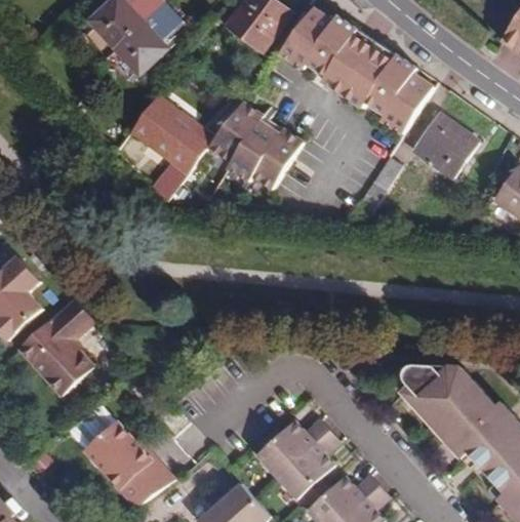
[(184,22),(163,0),(127,0),(125,2),(123,0),(113,0),(91,21),(141,74),(168,48),(162,41),(184,22)]
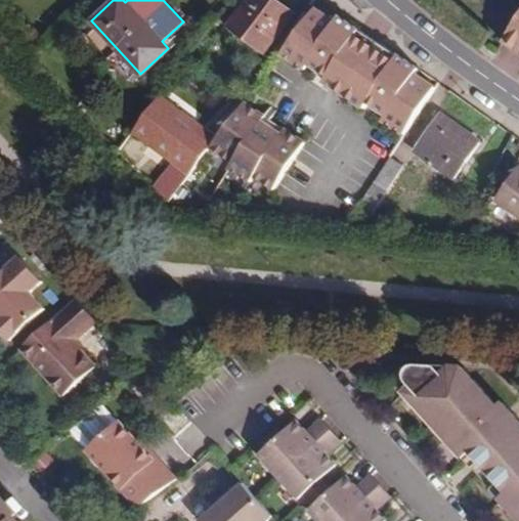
[(291,10),(275,0),(243,0),(225,25),(233,31),(256,47),(261,51),(291,10)]
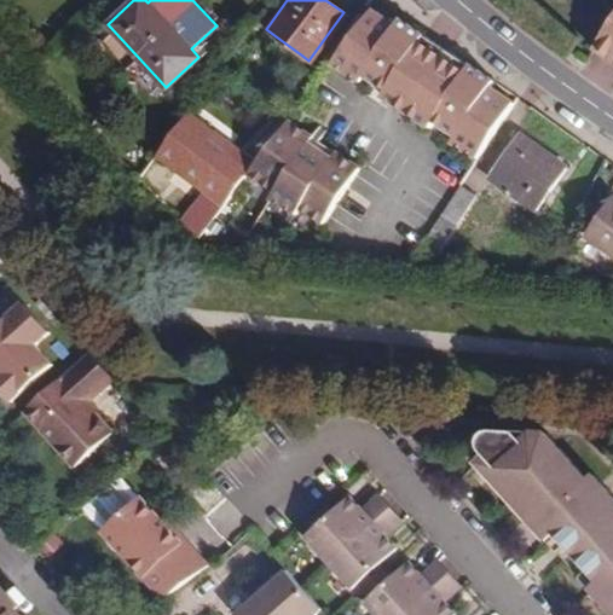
[(392,23),(369,7),(329,62),(356,81),(360,75),(382,92),(416,40),(421,33),(395,17),(392,23)]
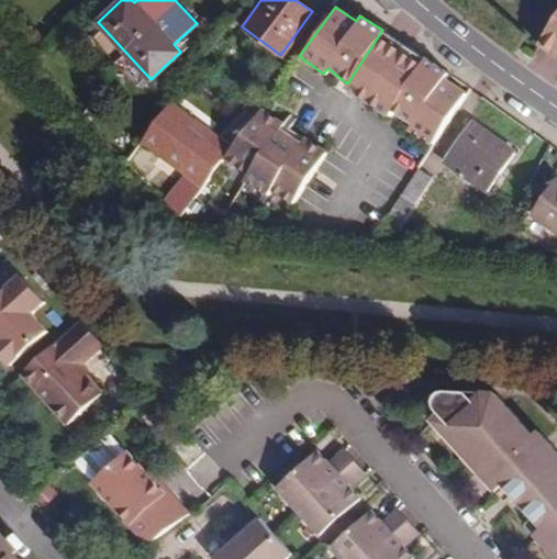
[(556,11),(538,40),(556,52),(556,11)]
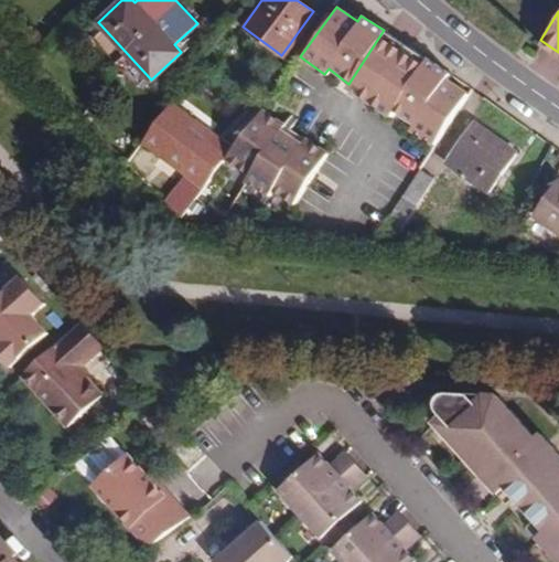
[(276,51),(251,33),(244,44),(268,62),(276,51)]
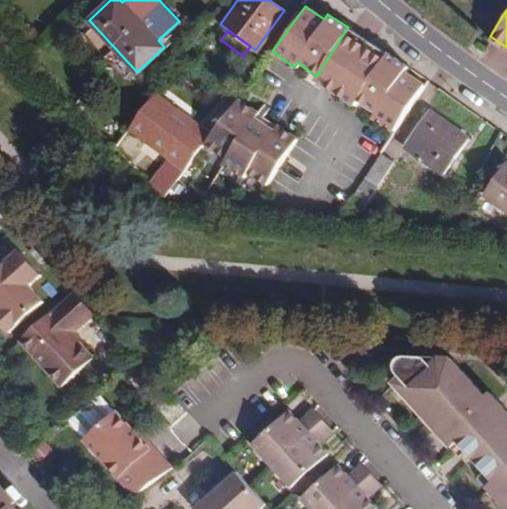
[(363,44),(344,33),(316,76),(314,79),(332,90),(363,44)]
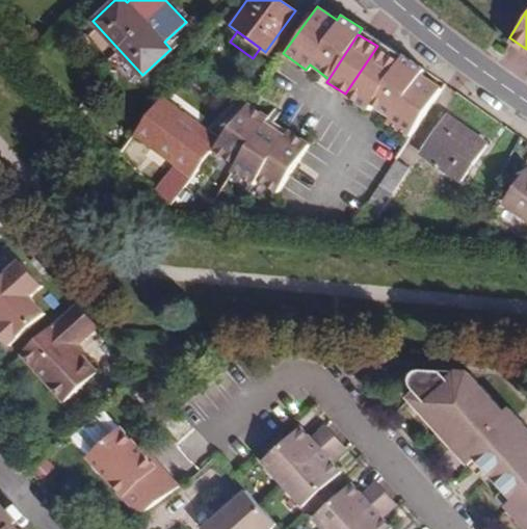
[(397,59),(377,46),(345,94),(366,108),(370,103),(389,115),(385,121),(406,134),(437,89),(418,73),(421,69),(400,54),(397,59)]
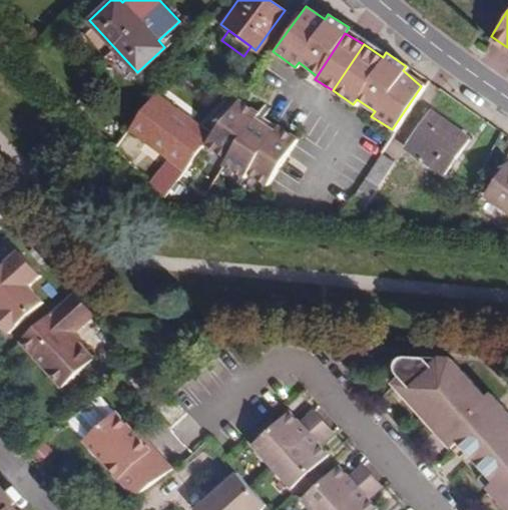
[(202,142),(208,134),(152,92),(126,127),(141,138),(144,134),(162,147),(159,151),(166,156),(148,182),(161,195),(202,142)]
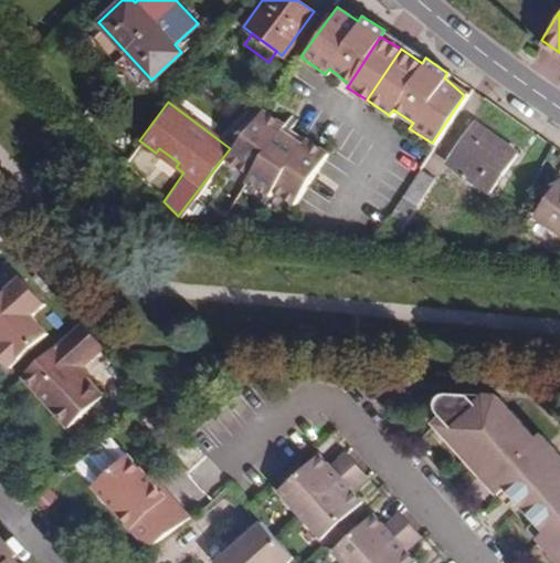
[(261,108),(230,148),(223,157),(247,174),(244,179),(266,195),(271,189),(292,202),(325,152),(303,137),(298,143),(278,128),(282,123),(261,108)]
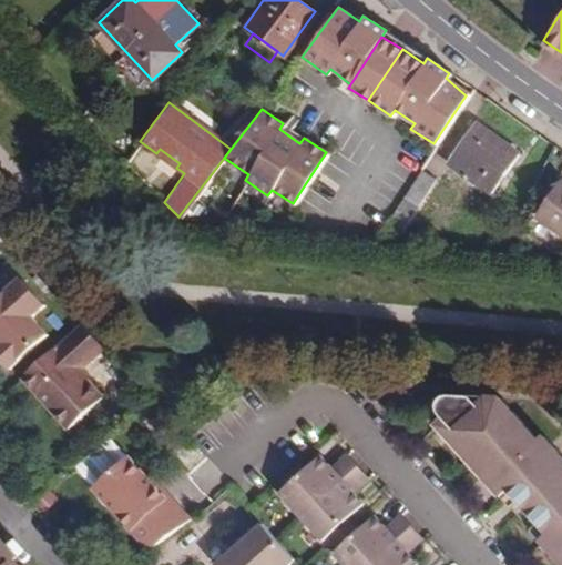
[(515,152),(471,121),(443,160),(488,191),(515,152)]
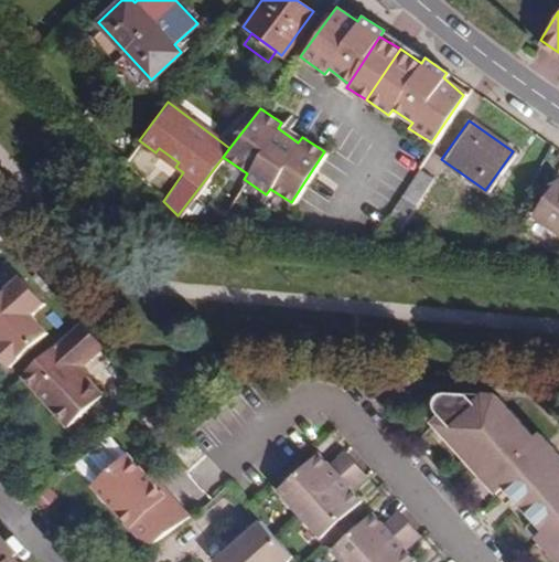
[(302,137),(281,123),(278,128),(298,142),(302,137)]
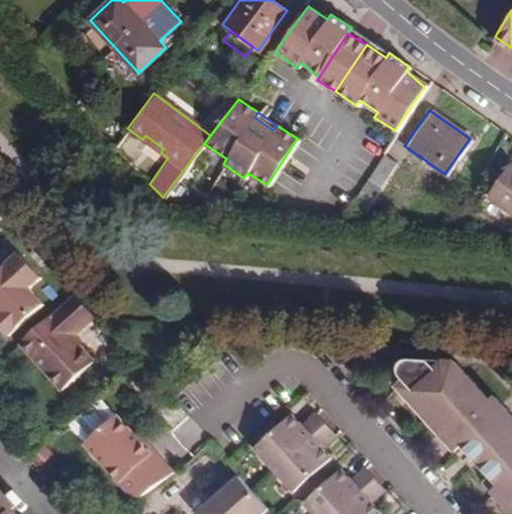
[(164,148),(145,135),(142,139),(161,152),(164,148)]
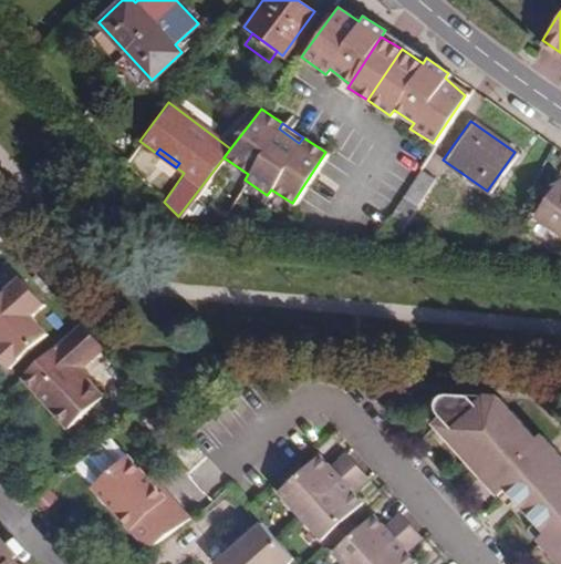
[(430,176),(417,167),(373,236),(392,237),(430,176)]
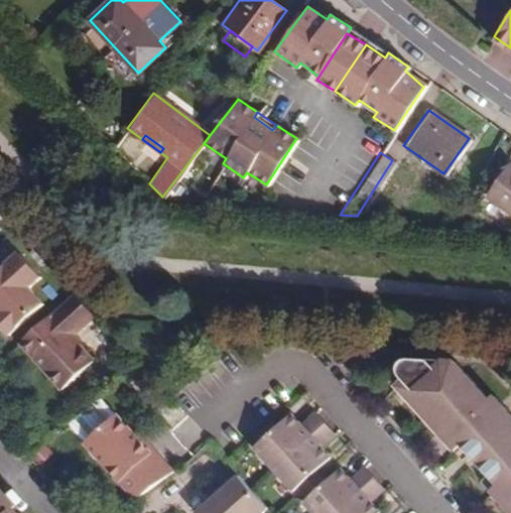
[(510,163),(508,162),(485,195),(510,213),(510,163)]
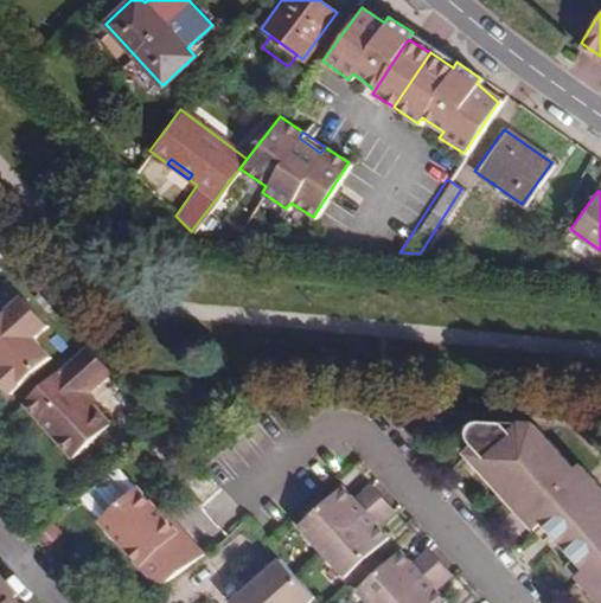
[(0,385),(7,393),(48,357),(31,338),(45,325),(19,296),(0,313),(0,385)]
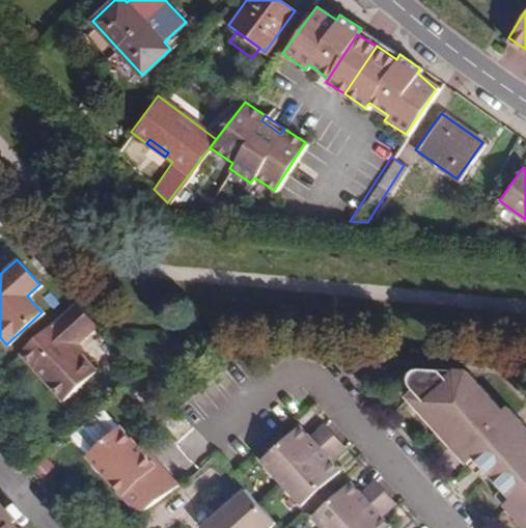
[(95,324),(74,301),(18,351),(61,399),(93,370),(72,344),(95,324)]
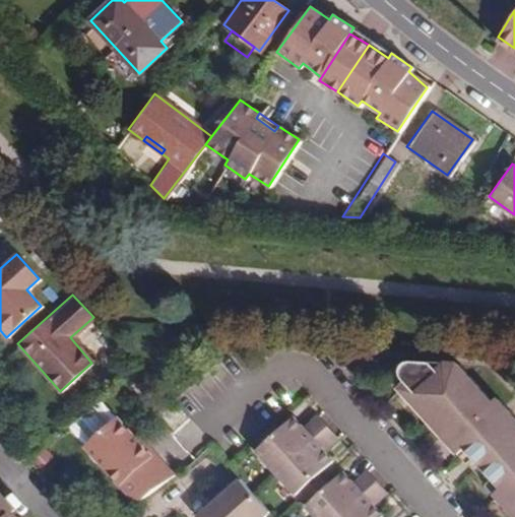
[(514,516),(514,418),(495,396),(491,401),(455,362),(414,360),(401,364),(398,369),(402,381),(409,389),(403,394),(457,454),(463,449),(478,465),(472,471),(496,496),(502,491),(508,498),(502,503),(514,516)]
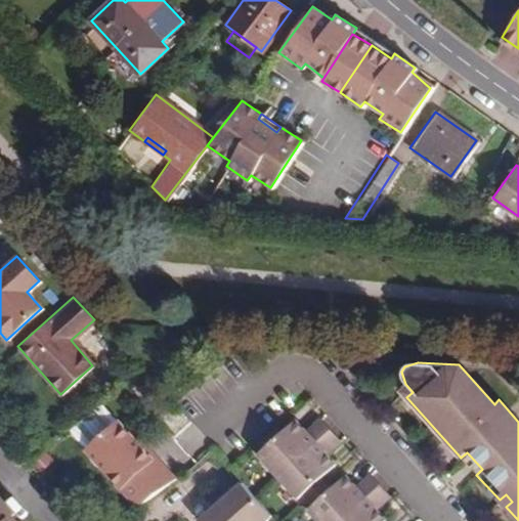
[(413,392),(405,384),(400,390),(406,397),(413,392)]
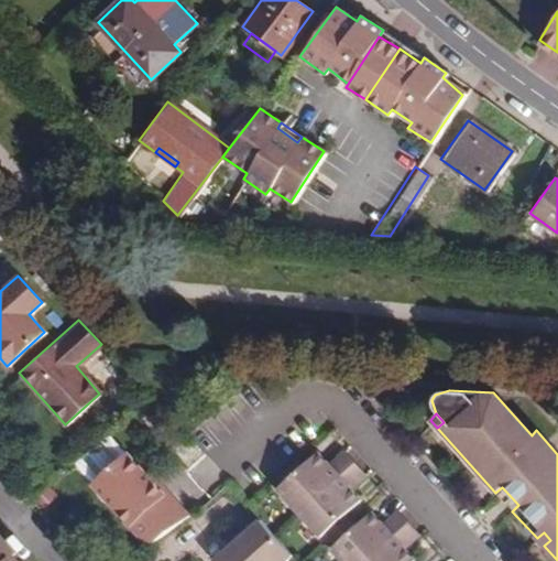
[(74,466),(89,483),(123,452),(108,435),(74,466)]
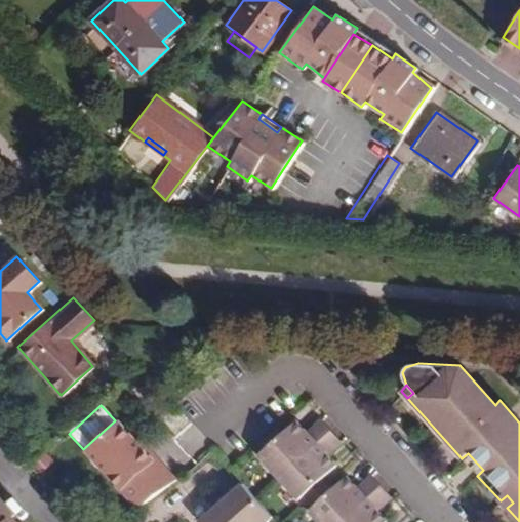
[(275,475),(327,428),(318,417),(304,430),(293,419),(278,433),(275,436),(269,430),(255,443),(262,450),(256,454),(275,475)]
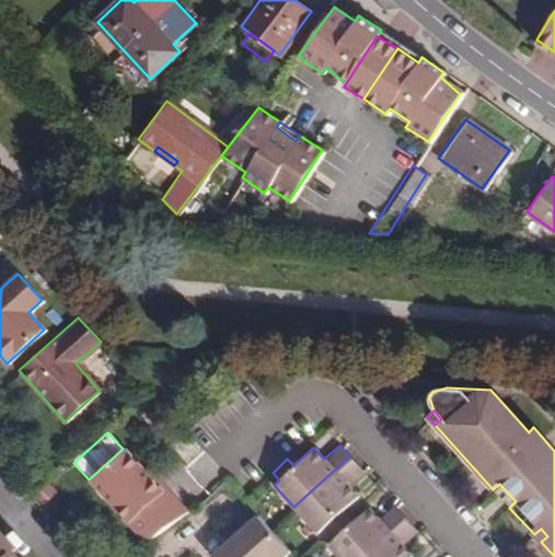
[(89,479),(145,541),(182,513),(141,470),(123,449),(89,479)]
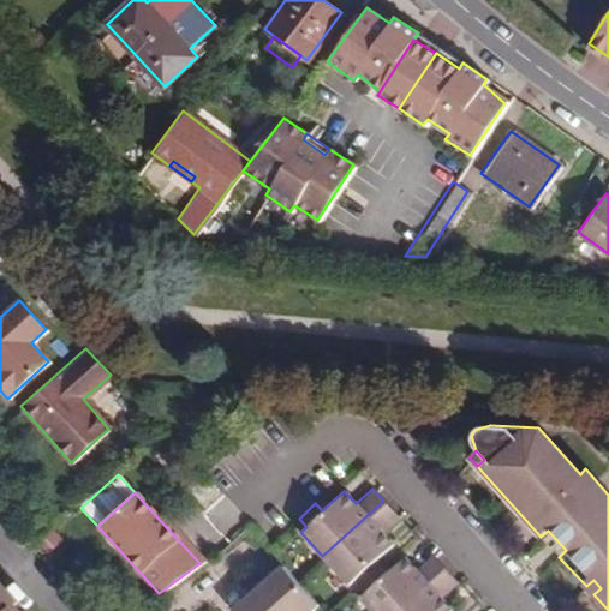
[(326,507),(320,499),(315,503),(322,510),(326,507)]
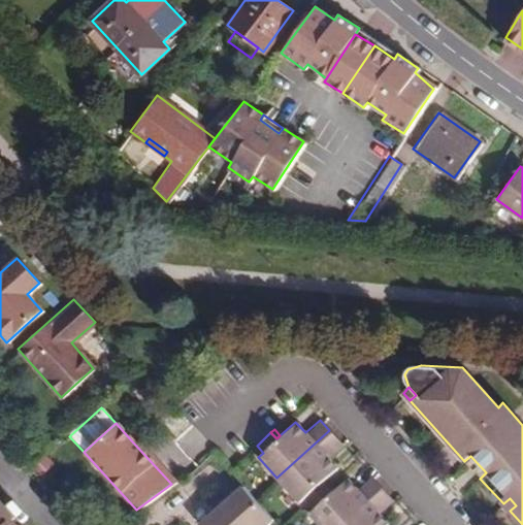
[(340,443),(329,430),(276,478),(297,500),(302,495),(307,501),(321,489),(317,484),(320,481),(335,466),(326,455),(340,443)]
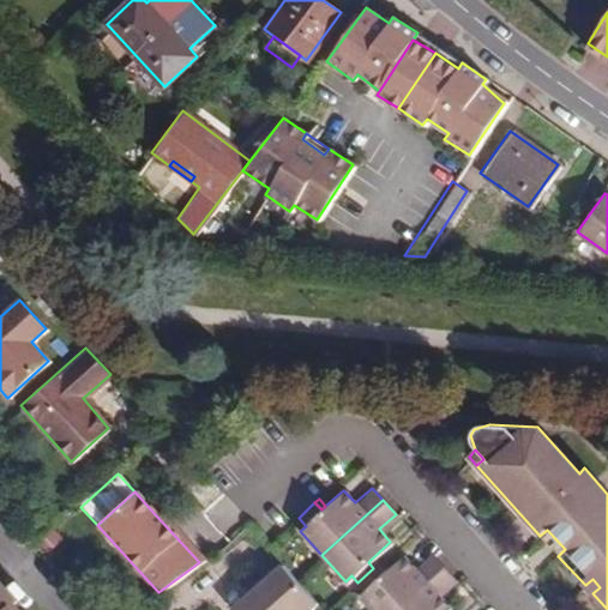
[(155,514),(199,562),(204,559),(160,509),(155,514)]
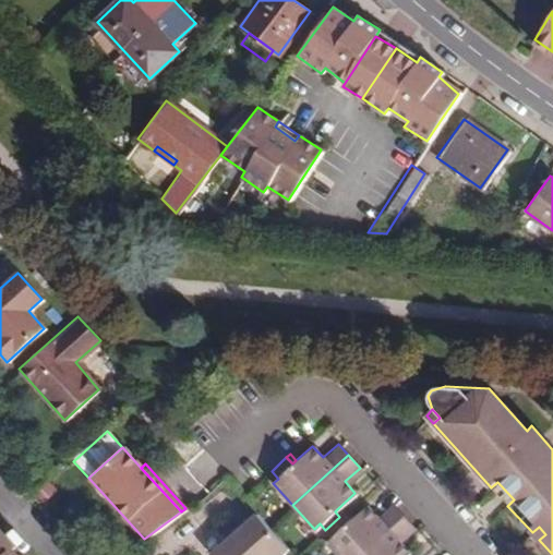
[(514,499),(497,482),(491,487),(507,506),(514,499)]
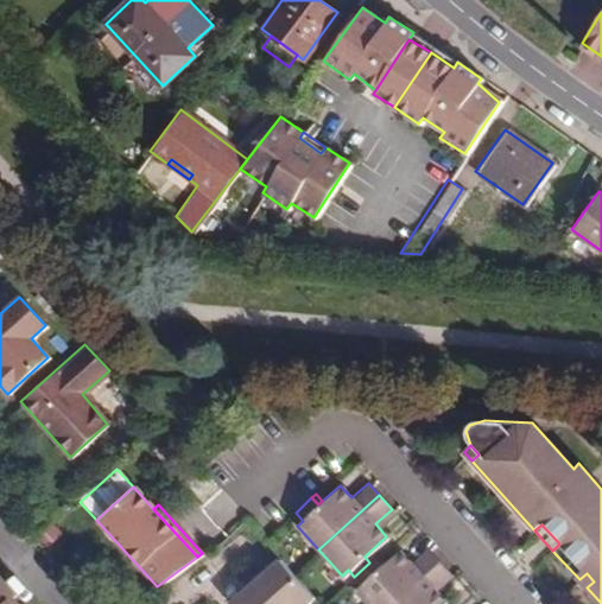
[(371,563),(369,563),(354,577),(360,584),(354,590),(367,603),(387,603),(437,560),(426,548),(410,563),(398,550),(380,566),(376,570),(371,563)]
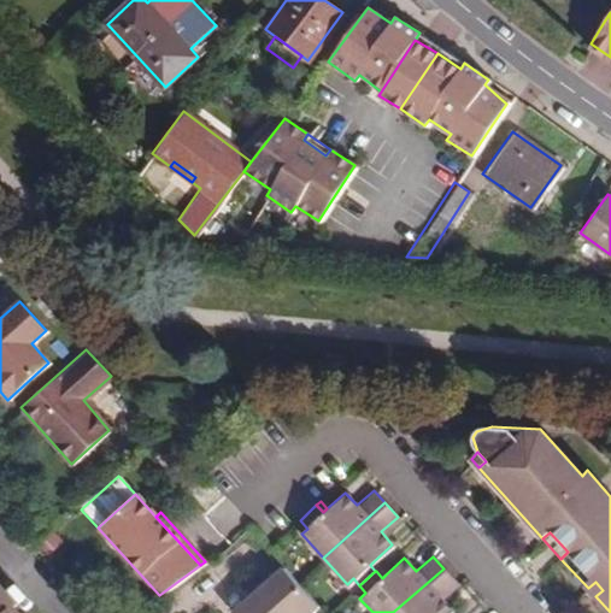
[(309,612),(318,606),(283,567),(233,612),(309,612)]
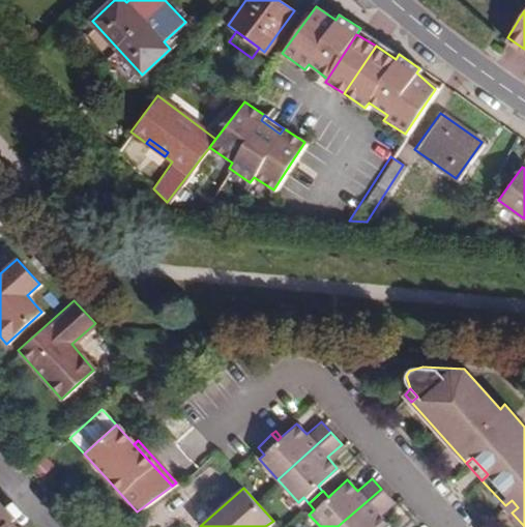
[(326,488),(323,491),(328,497),(331,494),(326,488)]
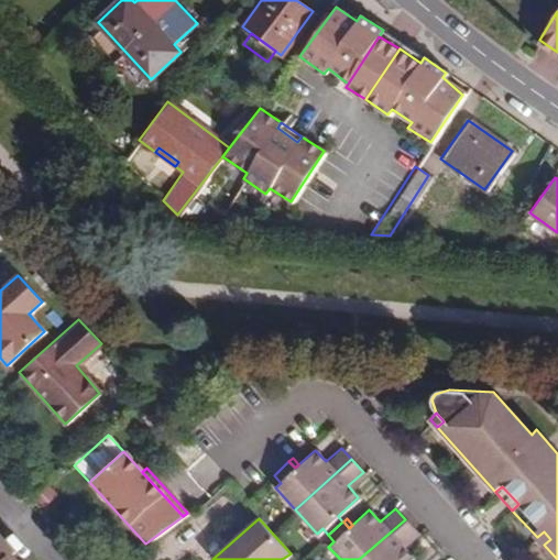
[(405,519),(359,559),(407,559),(412,557),(402,546),(416,531),(405,519)]
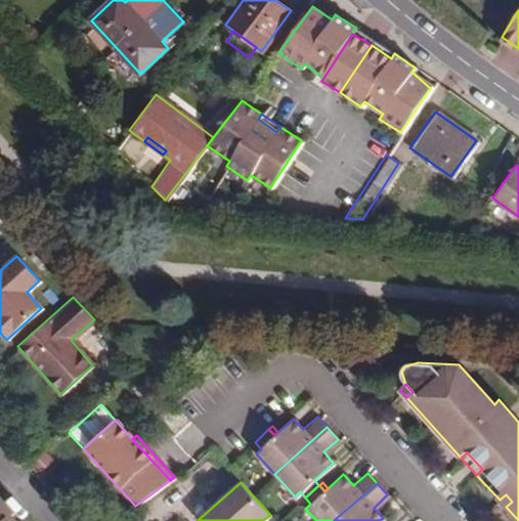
[(512,502),(506,494),(500,500),(506,507),(512,502)]
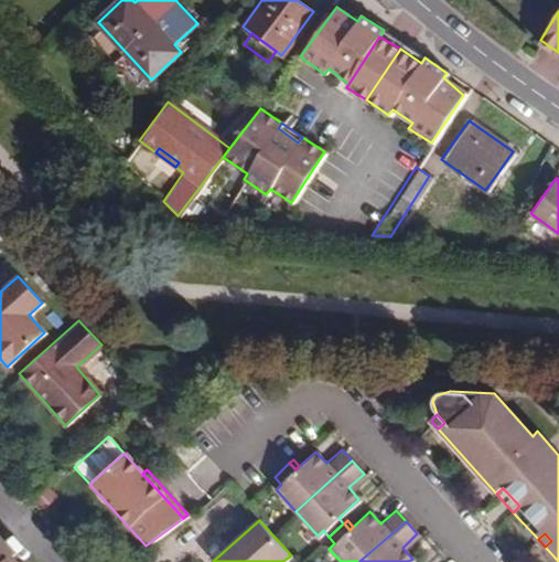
[(0,561),(11,561),(15,559),(0,541),(0,561)]
